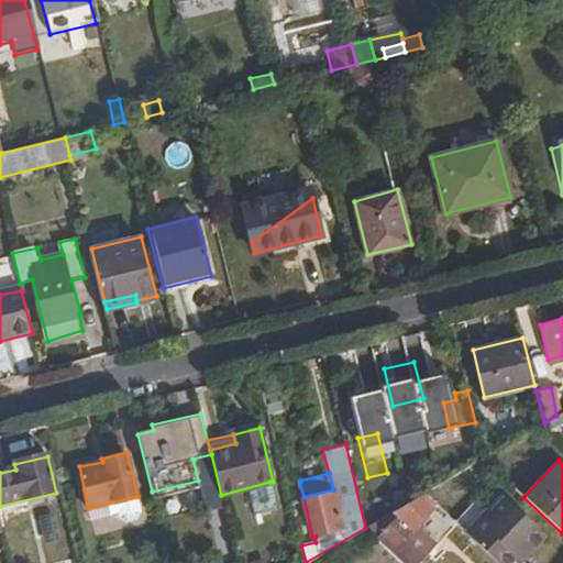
[(269,482),(247,488),(254,512),(276,507),(269,482)]
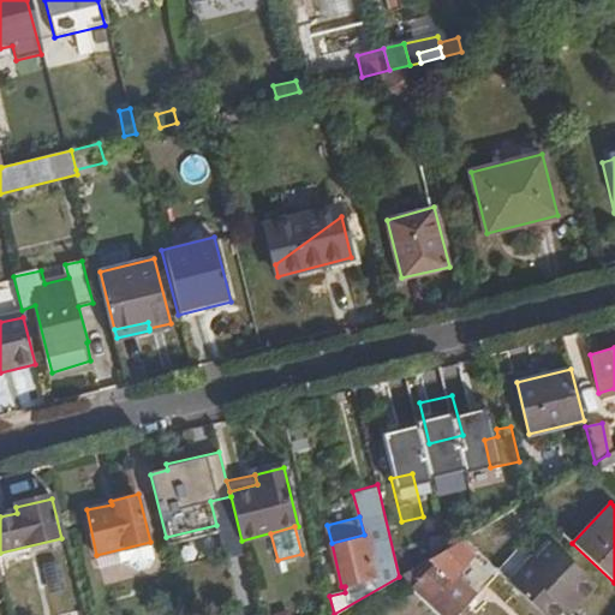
[(465,538),(400,575),(441,614),(453,614),(475,592),(455,574),(473,555),(478,560),(482,555),(465,538)]
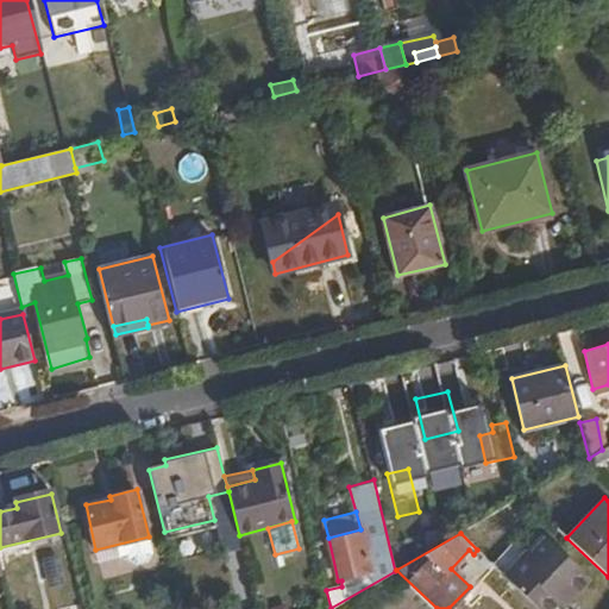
[(541,533),(526,548),(529,552),(545,537),(541,533)]
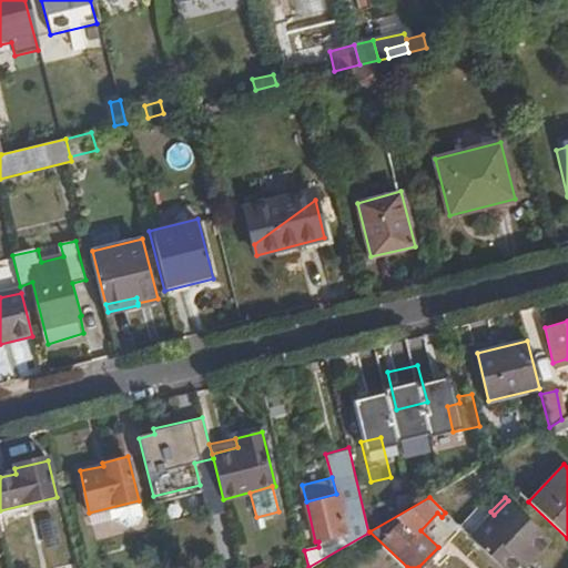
[(139,500),(89,513),(91,524),(114,518),(115,523),(123,527),(138,524),(143,516),(139,500)]
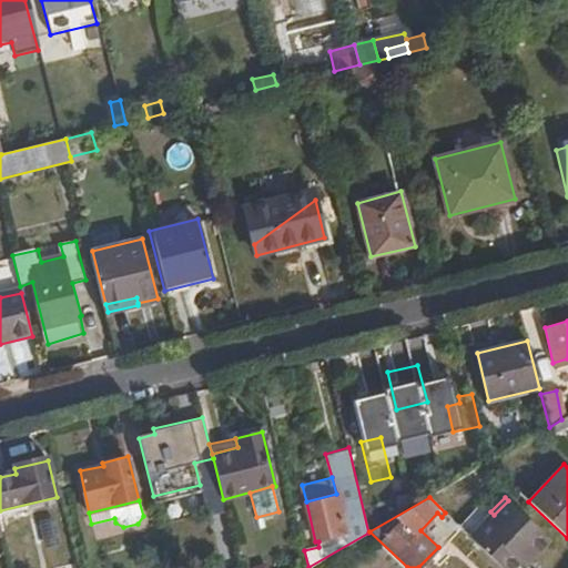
[(490,511),(468,535),(503,567),(511,567),(519,560),(520,561),(535,547),(539,551),(550,540),(508,500),(494,515),(490,511)]
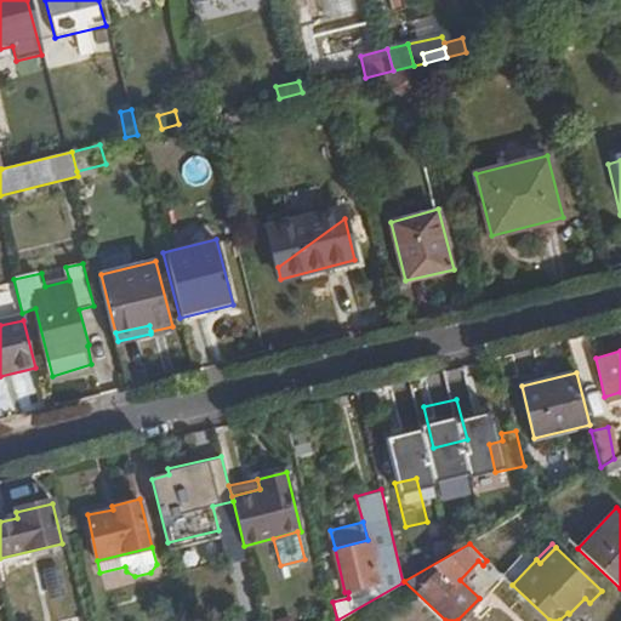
[(585,598),(569,614),(574,619),(590,603),(585,598)]
